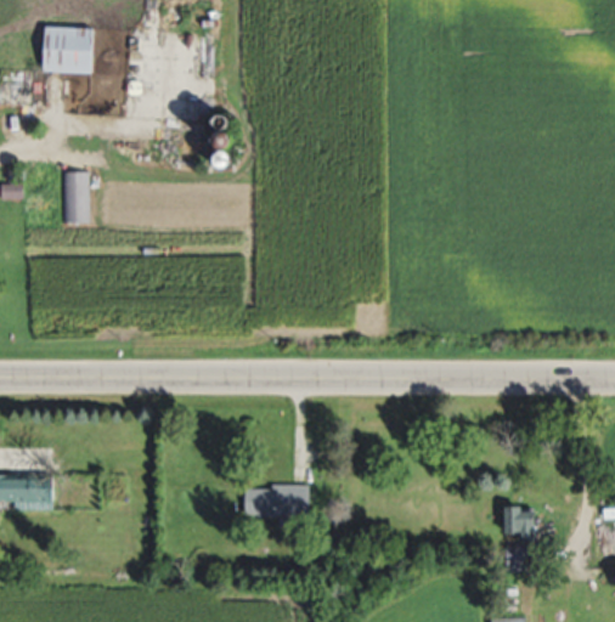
[(44,73),(91,73),(91,27),(44,27),(44,73)]
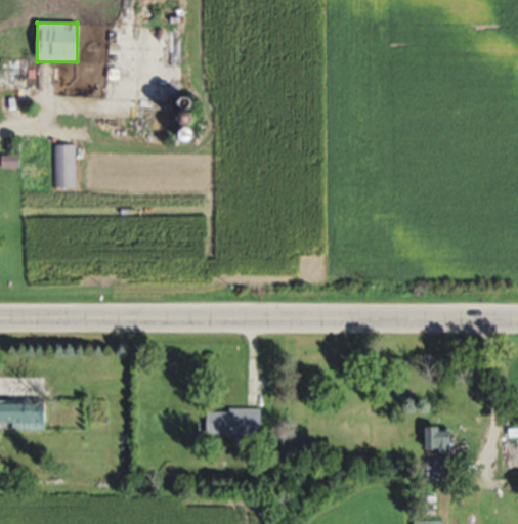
[(63,145),(51,145),(51,188),(63,188),(63,145)]
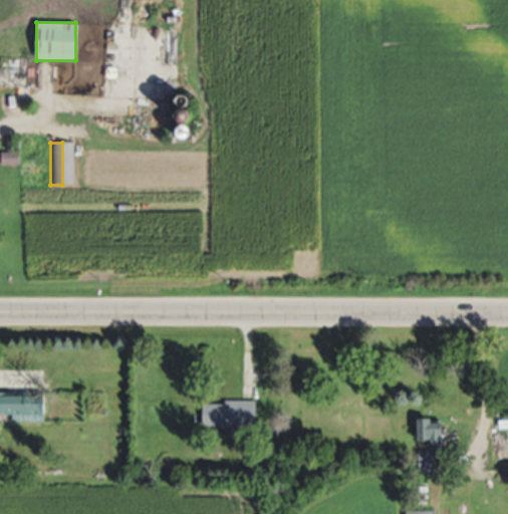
[(39,151),(0,151),(0,165),(19,165),(19,170),(39,170),(39,151)]
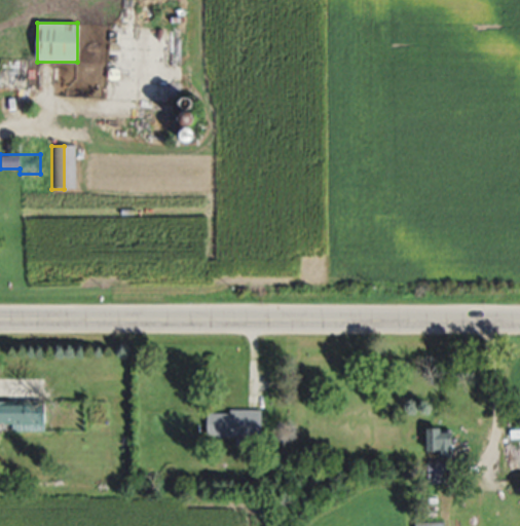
[(0,423),(45,424),(45,405),(0,404),(0,423)]
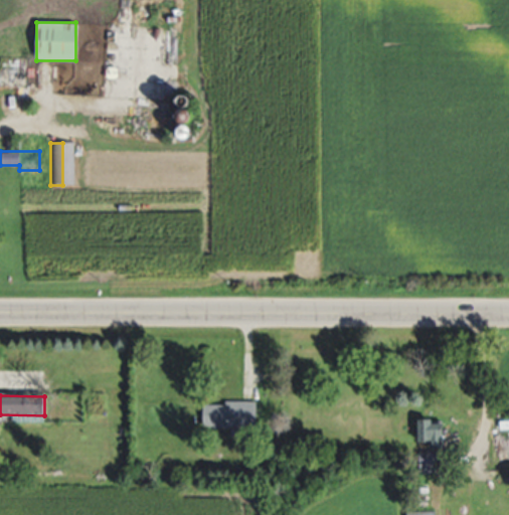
[(256,402),(201,402),(201,427),(256,427),(256,402)]
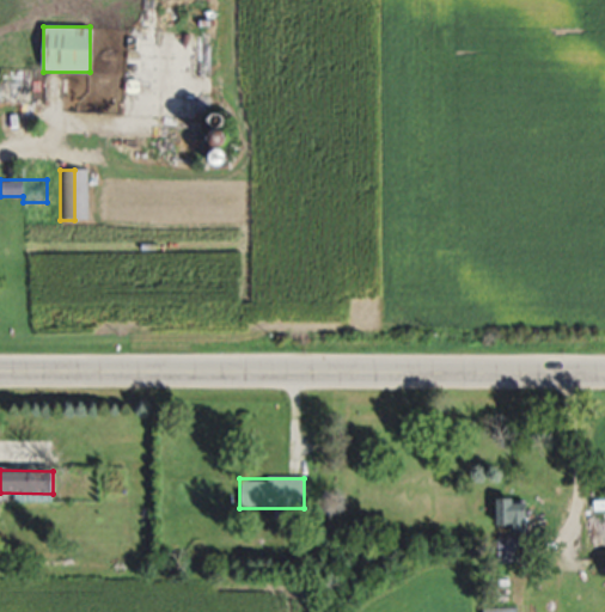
[(530,500),(497,500),(497,532),(530,532),(530,500)]
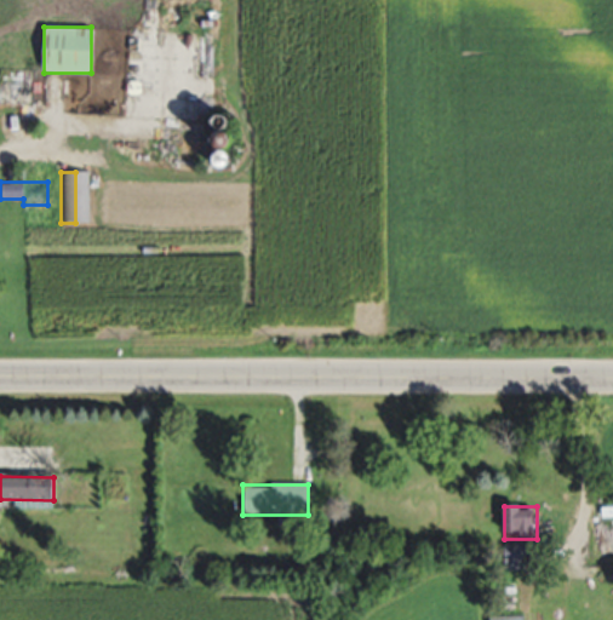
[(530,545),(503,545),(503,563),(530,563),(530,545)]
